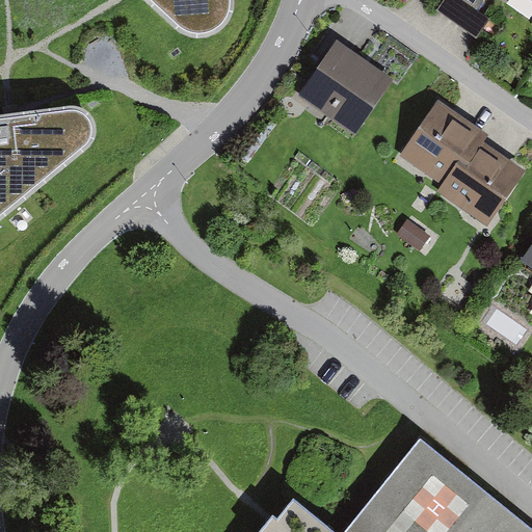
[(145,0),(176,28),(195,38),(221,31),(234,11),(233,0),(145,0)]
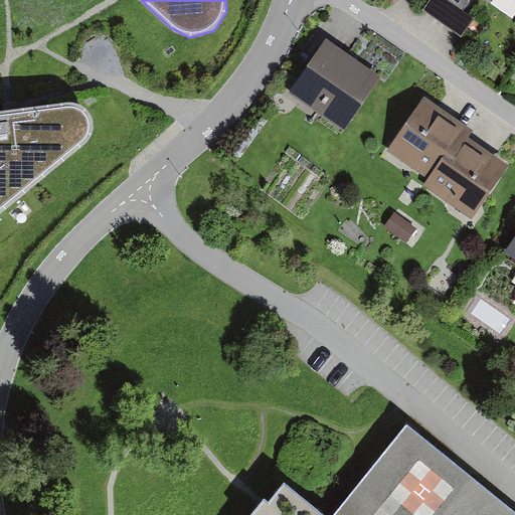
[(430,0),(422,11),(461,37),(473,18),(462,10),(469,0),(430,0)]
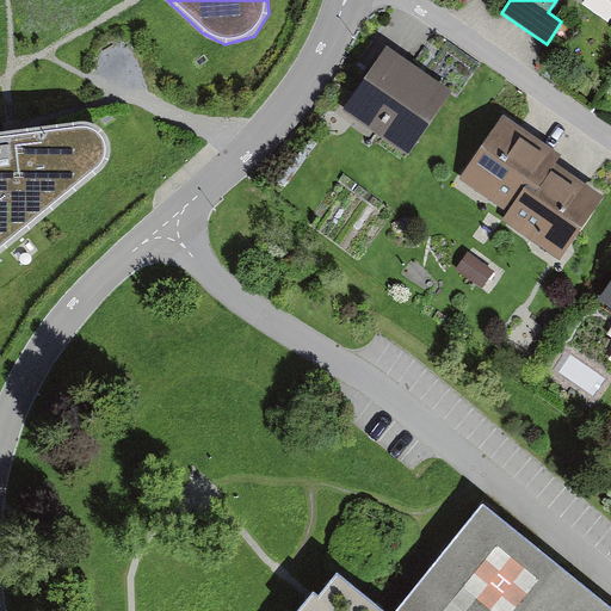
[(451,91),(387,48),(344,111),(408,155),(451,91)]
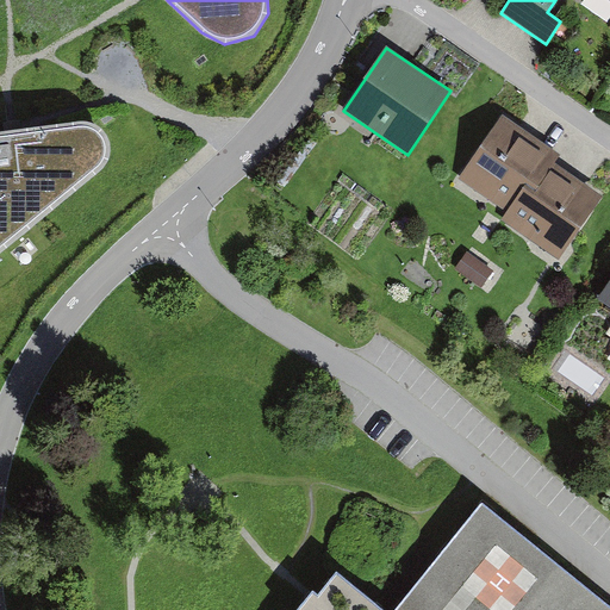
[(511,215),(551,160),(556,154),(503,117),(459,179),(511,215)]
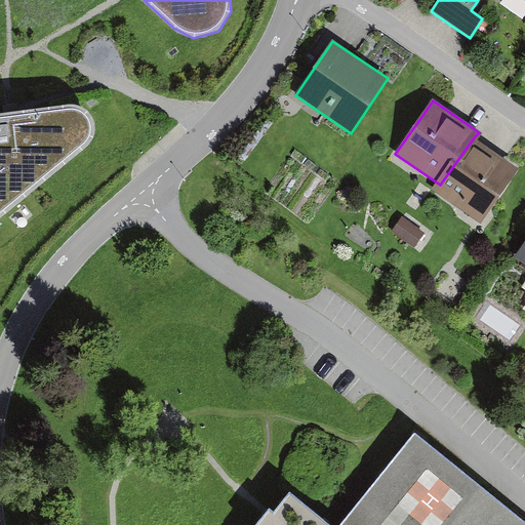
[(69,103),(0,111),(0,216),(90,146),(96,129),(88,111),(69,103)]
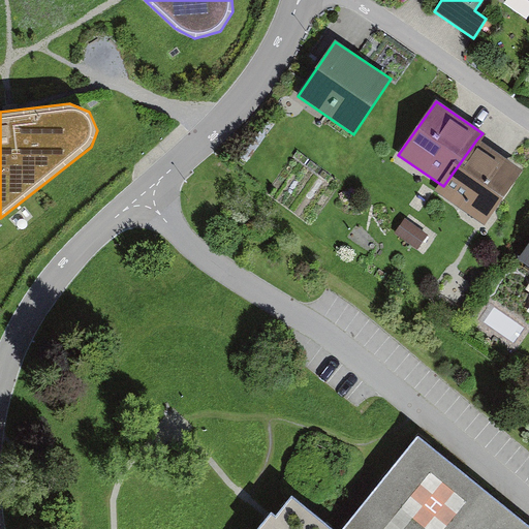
[(524,172),(477,138),(443,186),(439,193),(485,226),(524,172)]
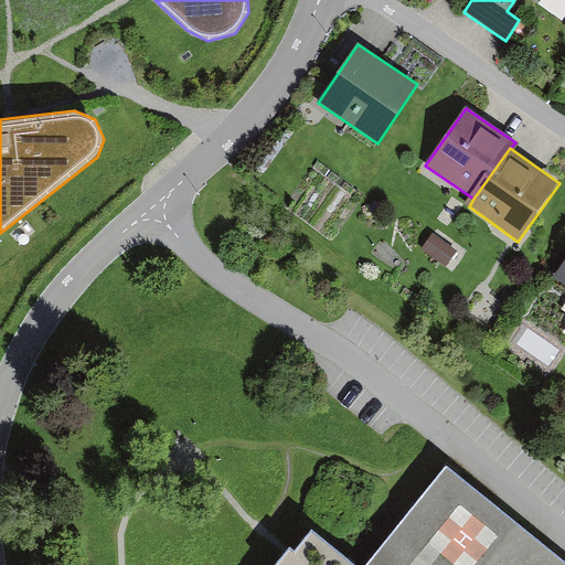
[(434,233),(422,247),(446,267),(458,252),(434,233)]
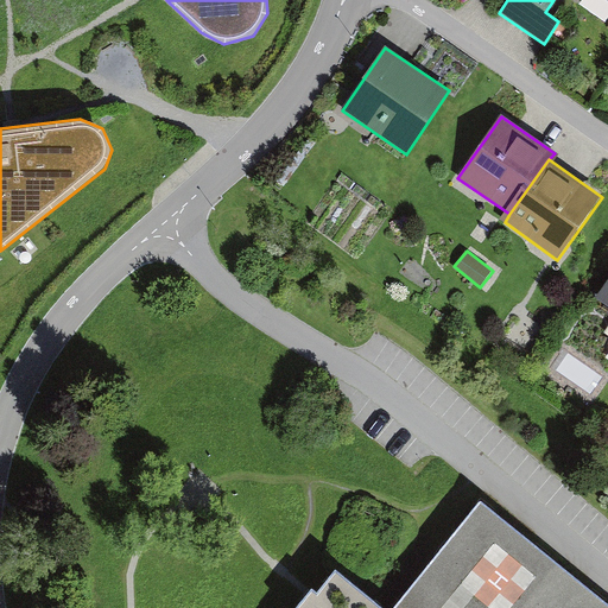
[(607,278),(594,298),(607,308),(607,344),(607,278)]
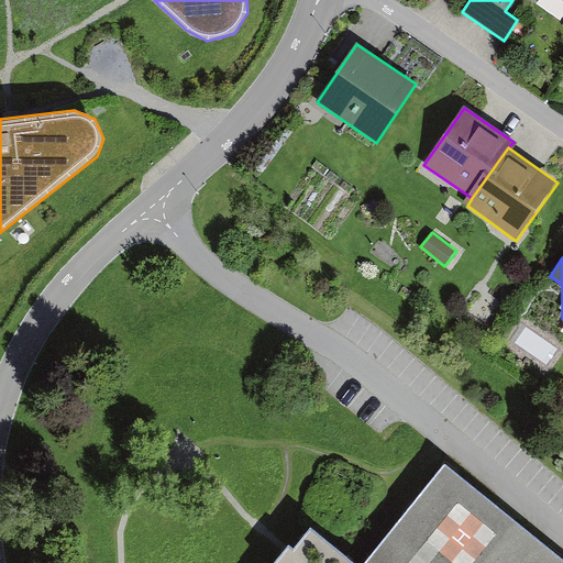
[(562,562),(443,466),(364,562),(349,562),(307,530),(290,551),(285,547),(283,550),(272,562),(562,562)]
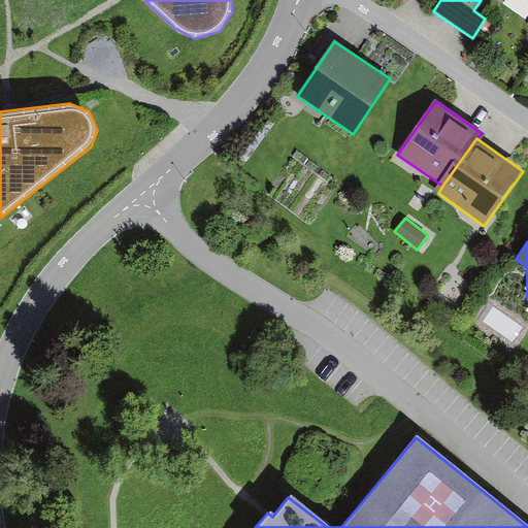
All buildings are outlined.
